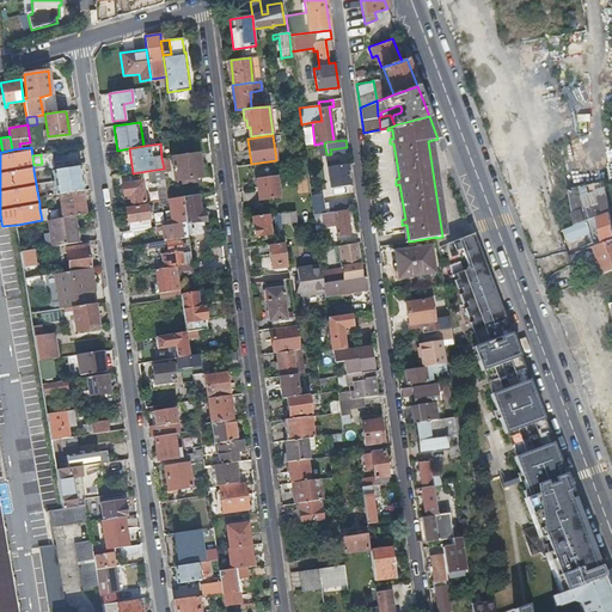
[(177,181),(183,179),(196,177),(201,177),(197,154),(173,157),(177,181)]
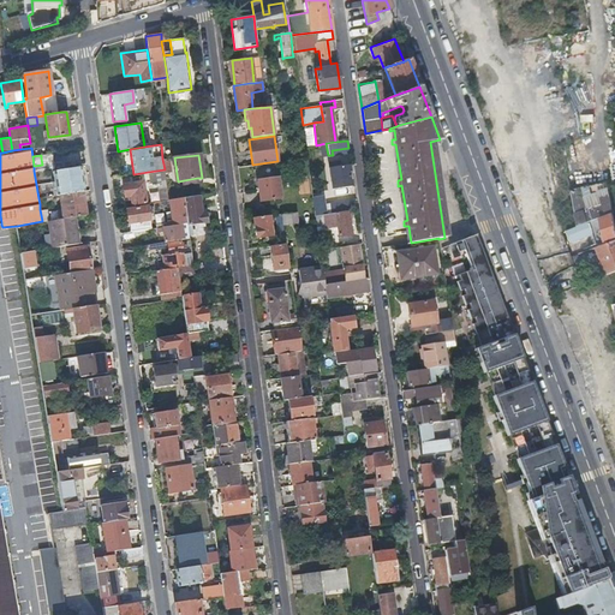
[(332,187),(336,187),(352,185),(348,165),(339,166),(338,161),(332,162),(332,166),(334,166),(335,177),(330,177),(332,187)]
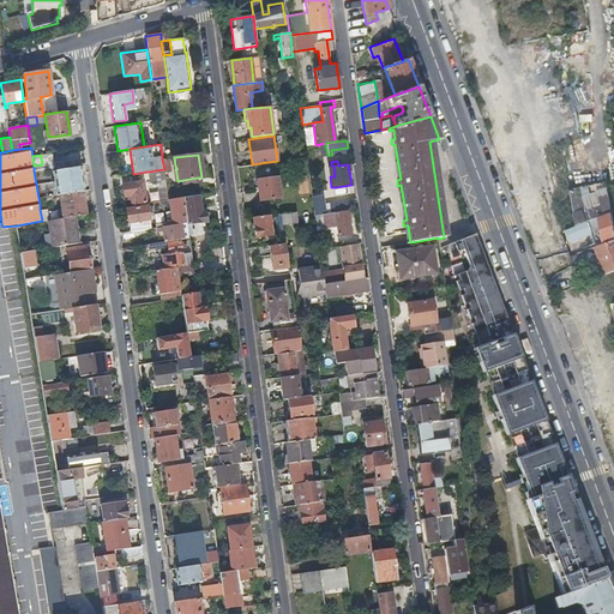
[(58,194),(59,194),(83,191),(84,191),(80,167),(54,170),(58,194)]
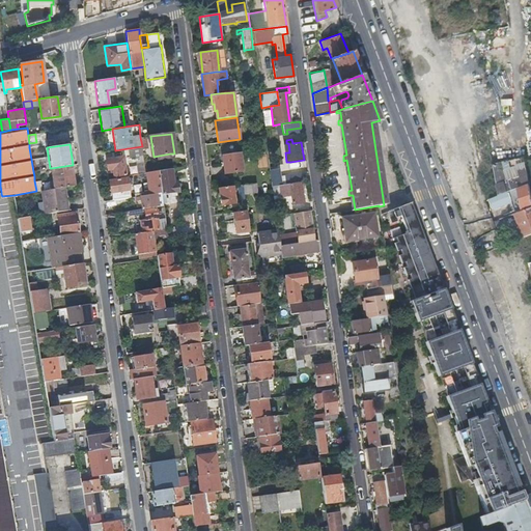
[(130,157),(135,156),(143,155),(142,148),(142,146),(128,148),(130,157)]
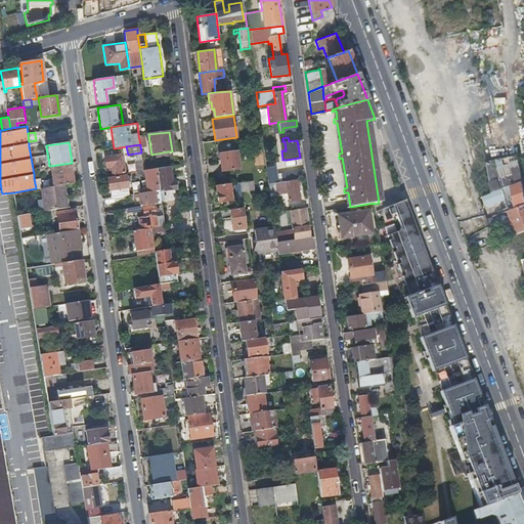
[(219,154),(221,171),(238,169),(236,151),(219,154)]
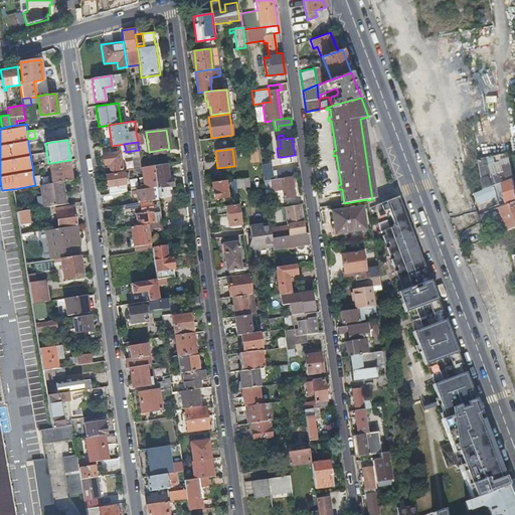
[(132,160),(140,159),(139,150),(131,151),(132,160)]
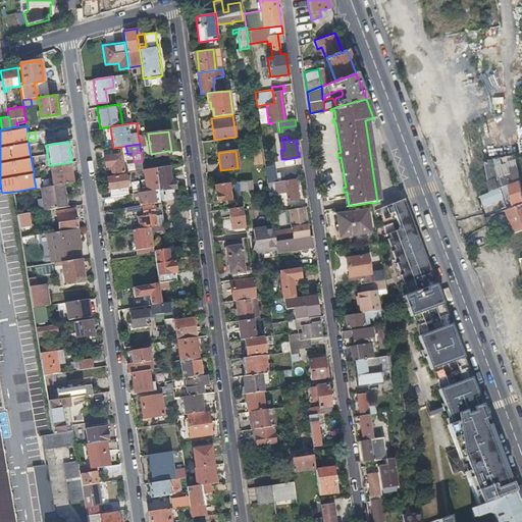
[(111,166),(112,173),(123,172),(120,154),(104,156),(105,166),(111,166)]
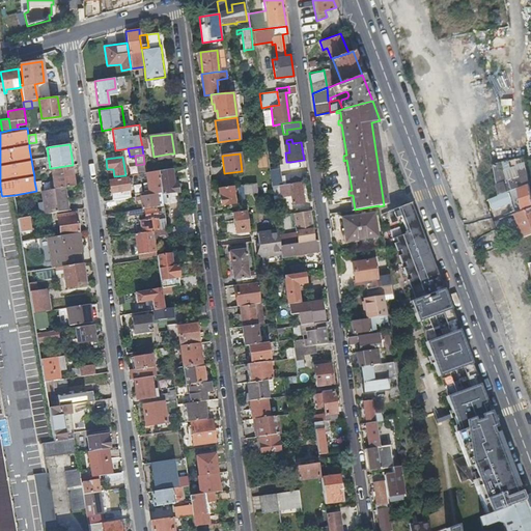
[(530,183),(526,160),(508,162),(505,162),(501,163),(493,164),(499,185),(497,186),(498,195),(508,191),(519,187),(530,183)]
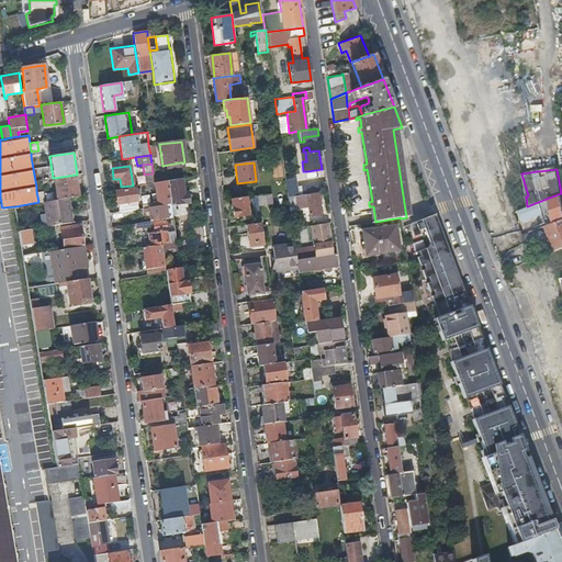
[(147,183),(154,182),(153,173),(144,175),(145,183),(147,183)]
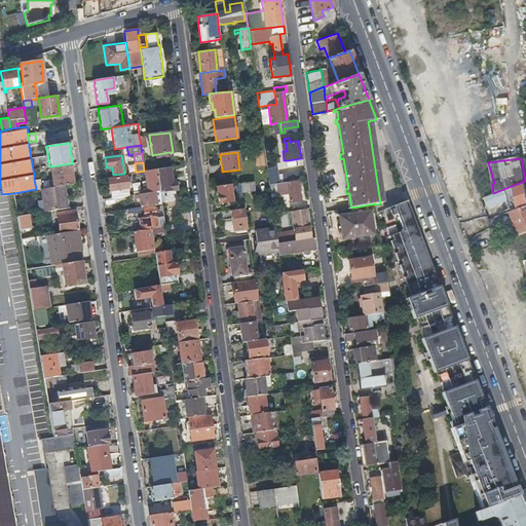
[(50,166),(52,177),(72,174),(71,163),(50,166)]
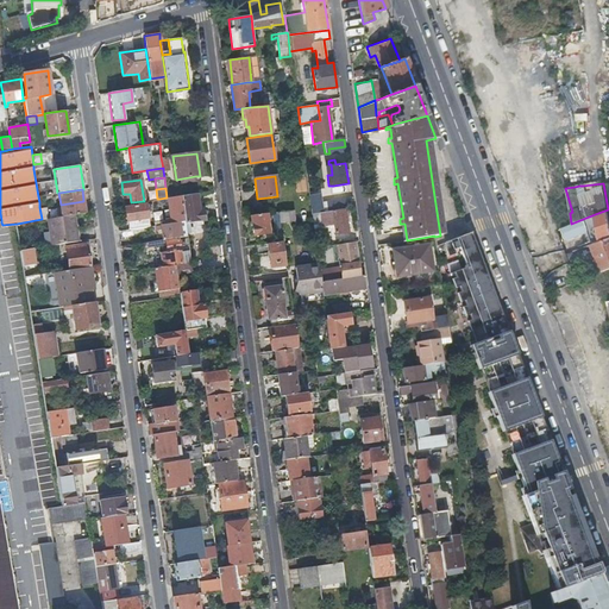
[(205,220),(206,218),(205,208),(202,207),(199,207),(196,193),(182,195),(186,220),(186,223),(205,220)]
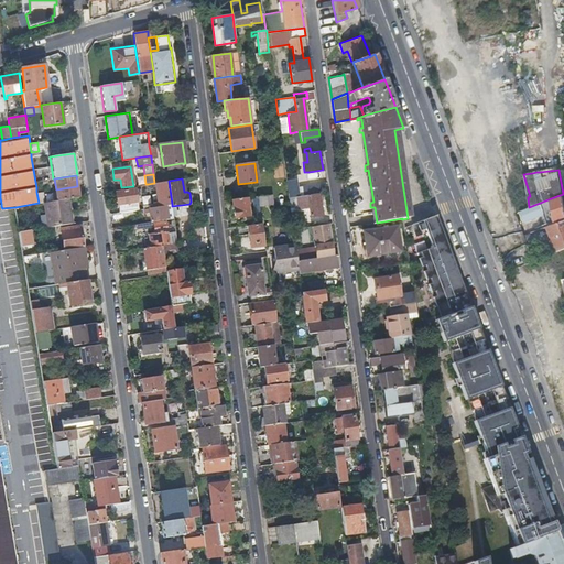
[(328,192),(327,183),(297,187),(295,179),(288,181),(290,197),(320,193),(328,192)]
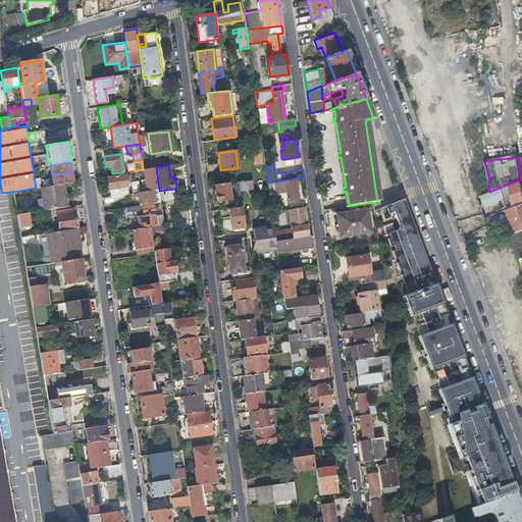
[(138,192),(159,189),(156,167),(143,169),(137,170),(137,173),(144,172),(146,185),(142,185),(142,189),(138,189),(138,192)]
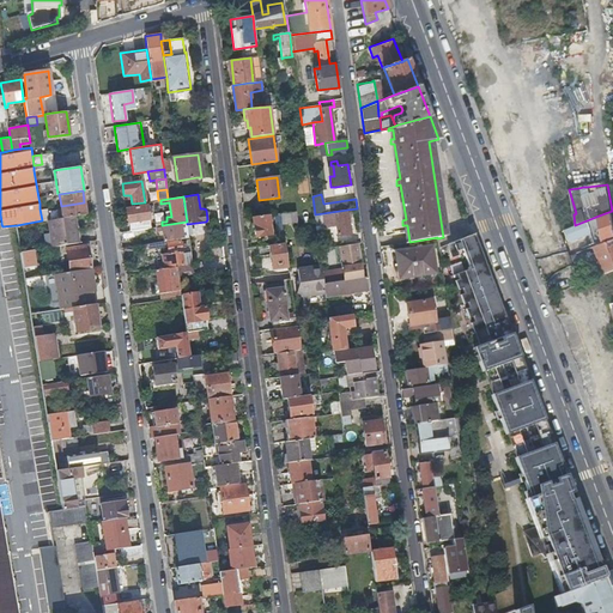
[(62,218),(74,216),(85,214),(84,202),(61,206),(62,218)]
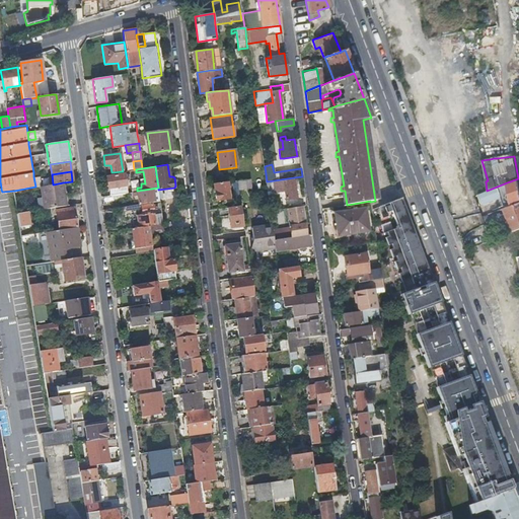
[(108,189),(126,186),(125,181),(124,174),(106,176),(108,189)]
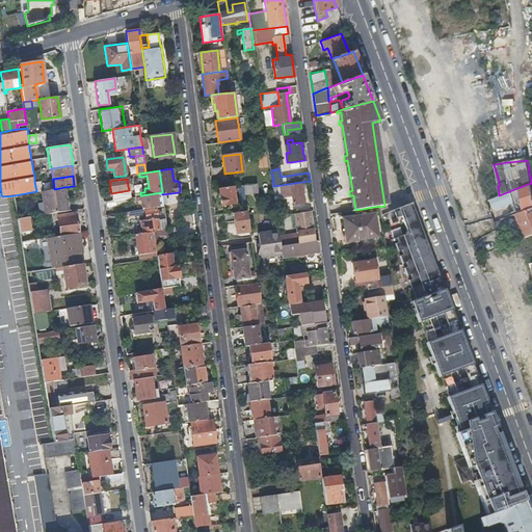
[(257,183),(258,190),(259,197),(273,195),(273,194),(272,186),(271,181),(257,183)]
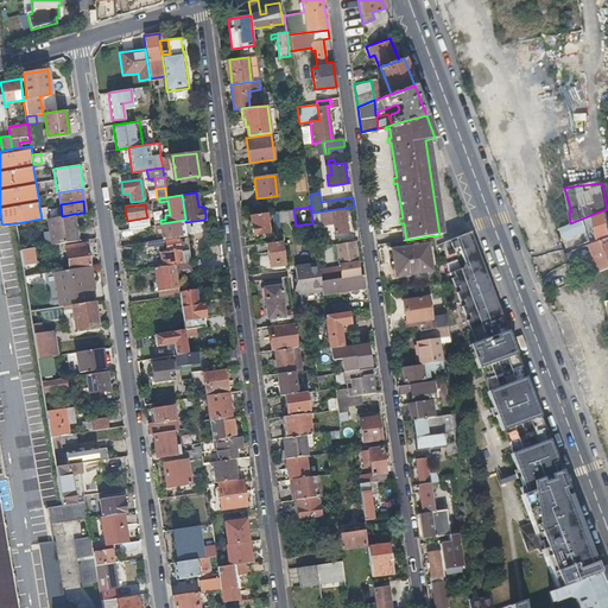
[(312,213),(311,213),(312,222),(321,221),(321,223),(334,221),(335,232),(348,230),(344,208),(312,213)]
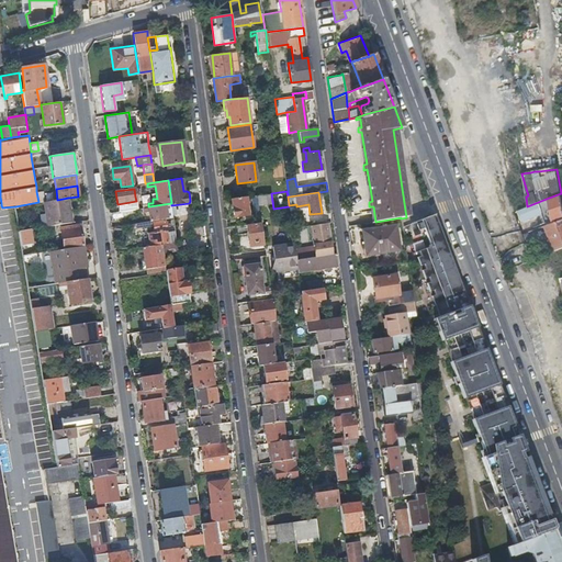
[(257,195),(258,203),(272,201),(271,193),(257,195)]
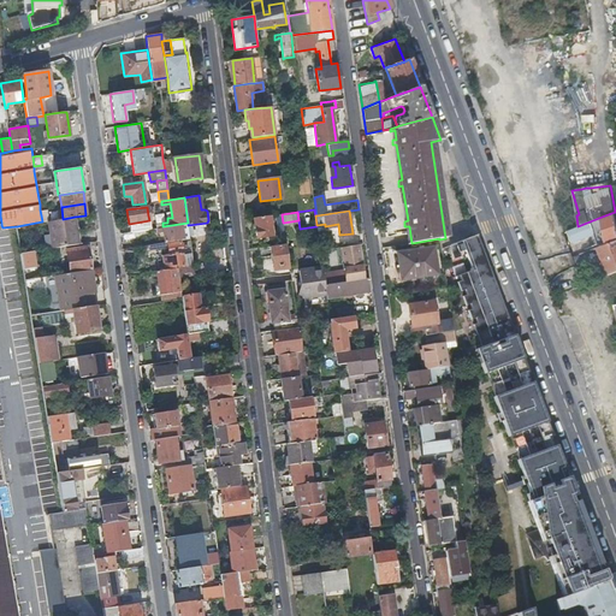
[(149,220),(129,224),(129,231),(132,231),(146,229),(154,227),(153,215),(148,215),(149,220)]
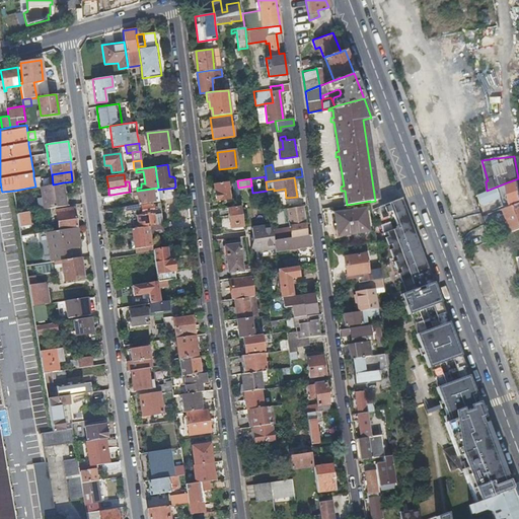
[(229,199),(227,181),(214,183),(216,201),(229,199)]
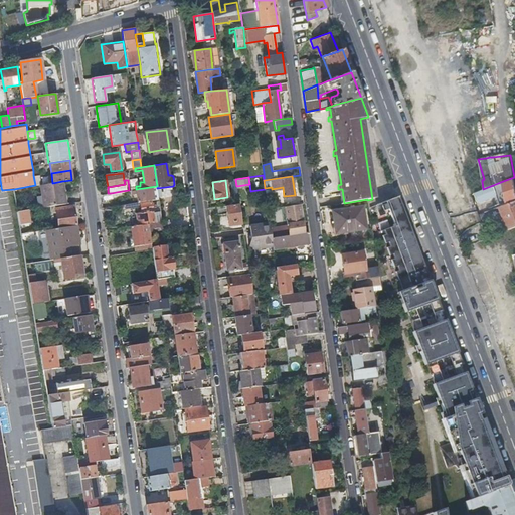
[(52,183),(40,184),(42,196),(43,207),(66,203),(62,181),(52,183)]
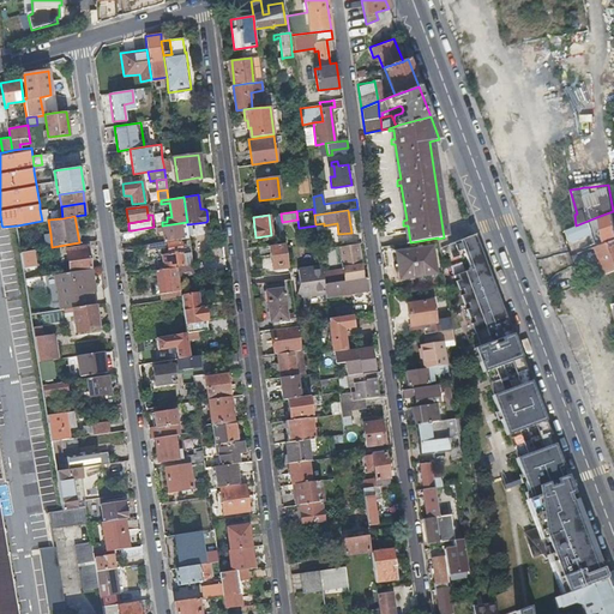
[(179,239),(182,238),(181,232),(187,230),(187,224),(187,222),(162,226),(163,230),(164,241),(179,239)]
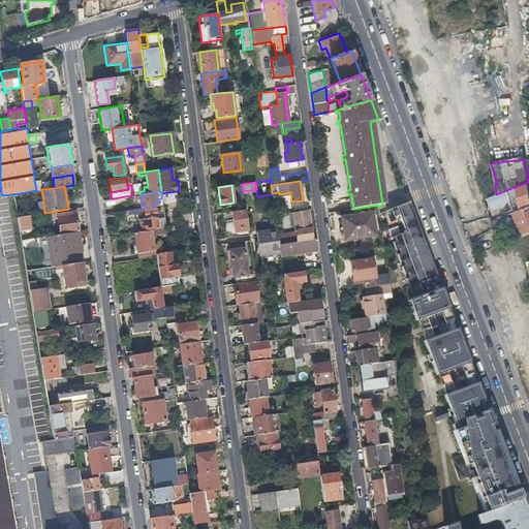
[(409,201),(390,209),(386,216),(389,220),(395,219),(394,215),(396,214),(399,213),(401,217),(413,213),(409,201)]
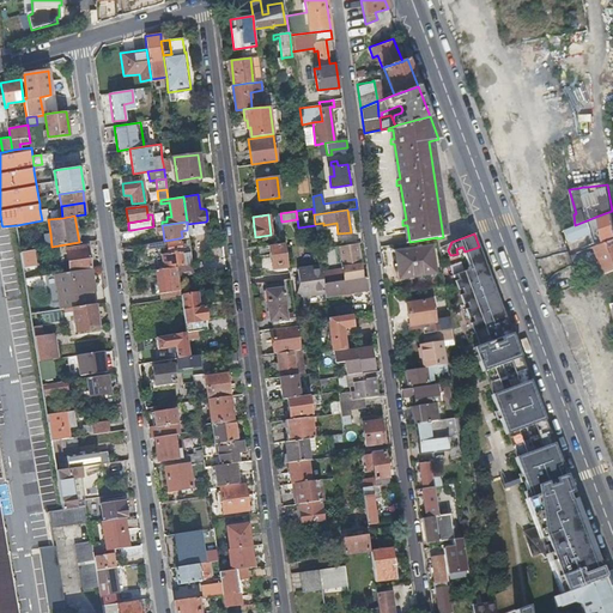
[(171,266),(176,266),(183,265),(180,241),(178,241),(168,243),(169,250),(171,266)]
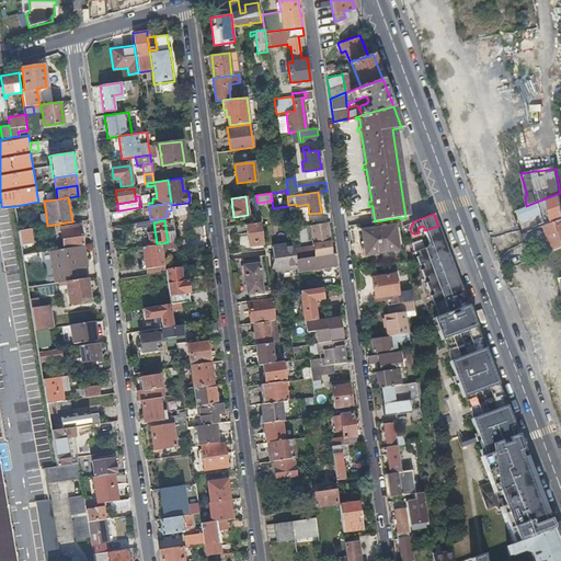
[(249,245),(263,243),(260,221),(245,224),(249,245)]
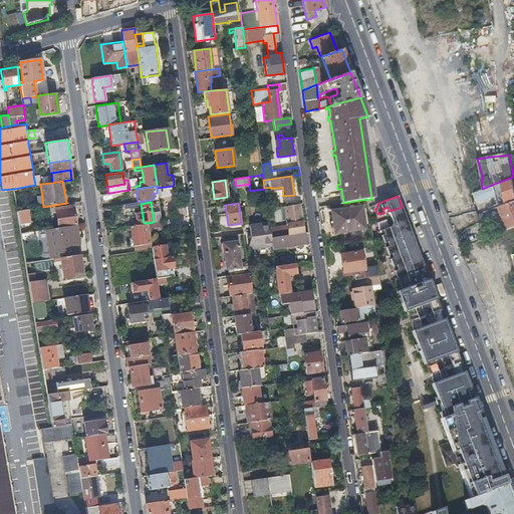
[(299,203),(284,206),(287,223),(287,224),(270,227),(271,237),(282,235),(289,234),(303,232),(301,221),(299,203)]
